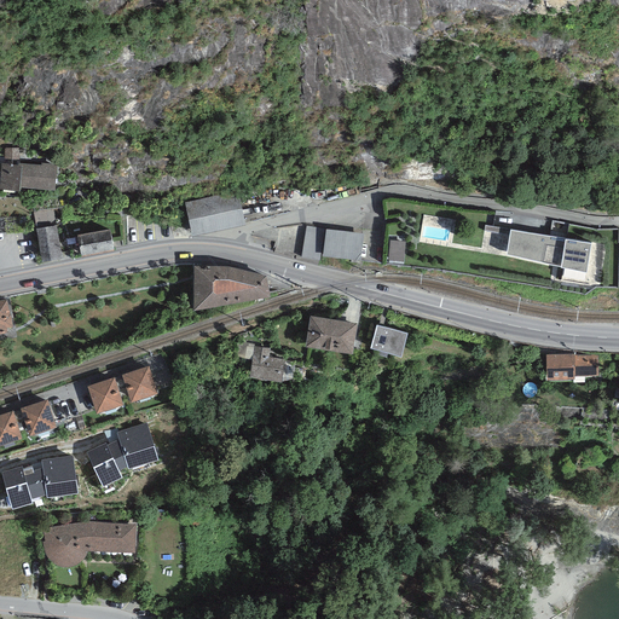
[(5,149),(5,165),(18,166),(18,163),(19,163),(19,149),(5,149)]
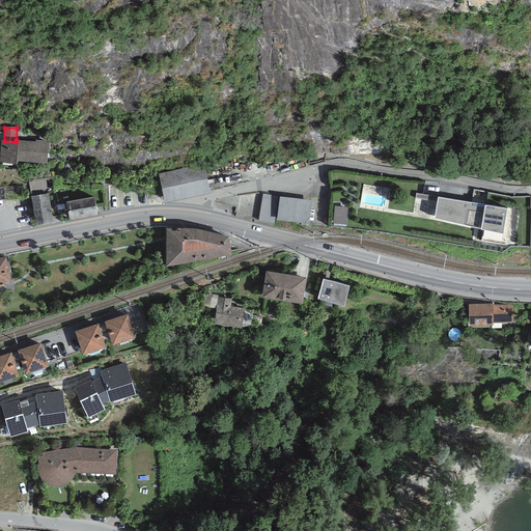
[(17,140),(16,140),(16,142),(4,141),(1,141),(0,151),(0,163),(17,165),(17,161),(48,164),(49,141),(35,140),(35,142),(17,140)]
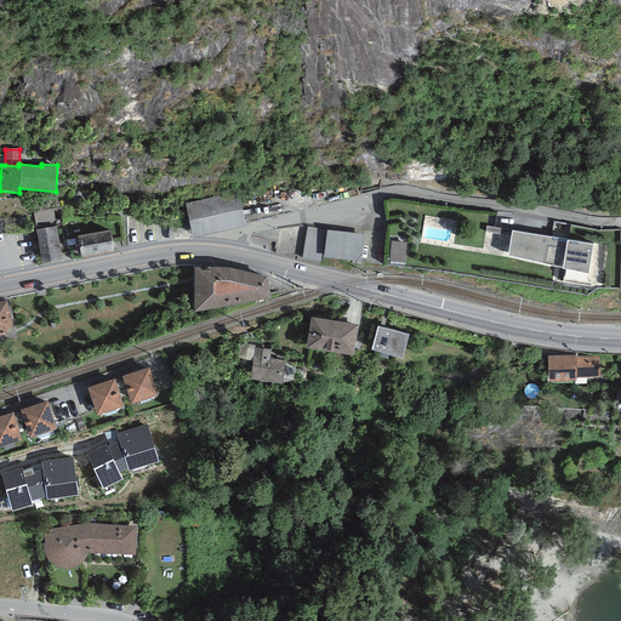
[(192,237),(246,226),(239,193),(184,204),(192,237)]
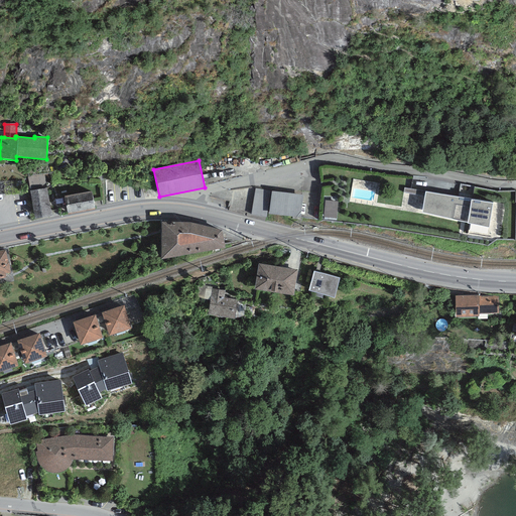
[(407,186),(405,197),(422,200),(424,190),(407,186)]
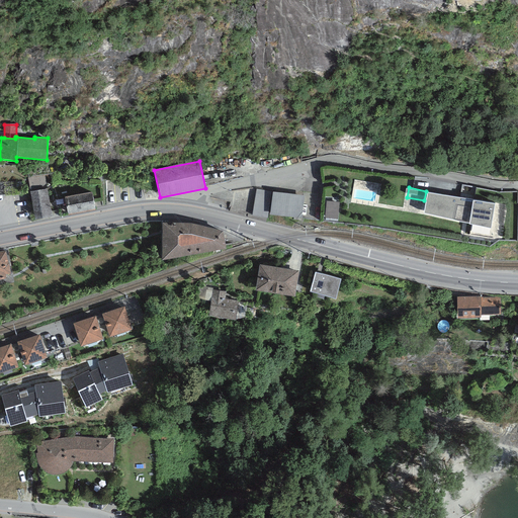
[(47,188),(30,191),(35,221),(52,218),(47,188)]
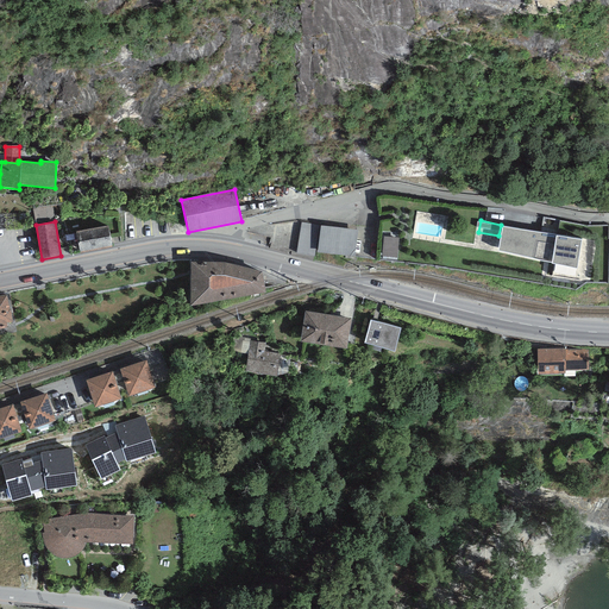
[(296,252),(313,255),(318,226),(301,224),(296,252)]
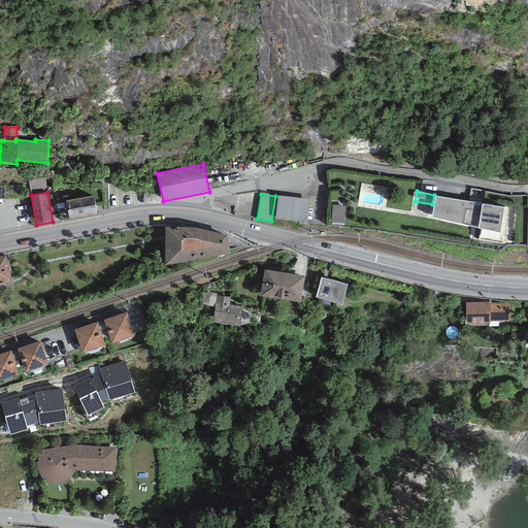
[(94,196),(66,201),(69,220),(97,215),(94,196)]
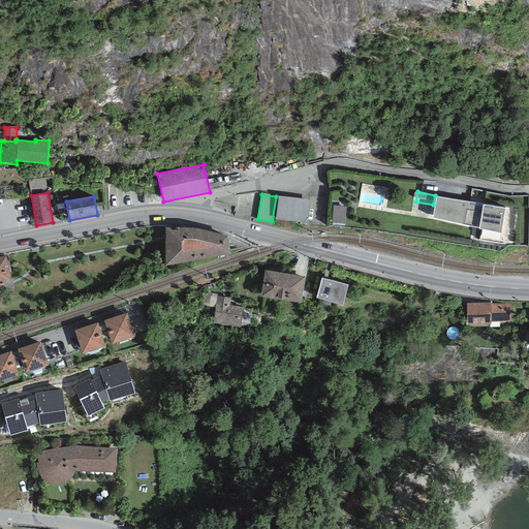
[(276,219),(308,223),(310,200),(279,196),(276,219)]
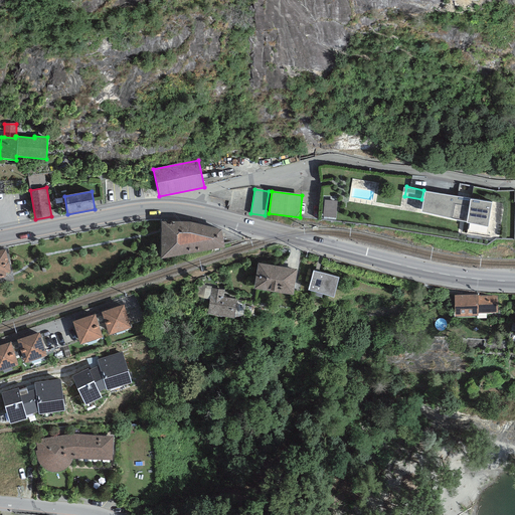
[(424,191),(421,212),(467,221),(466,223),(488,227),(493,203),(424,191)]
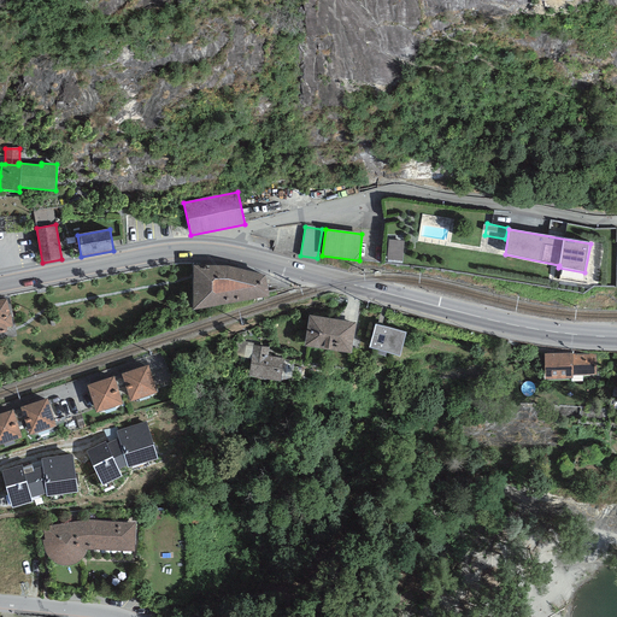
[(404,241),(389,239),(387,260),(403,262),(404,241)]
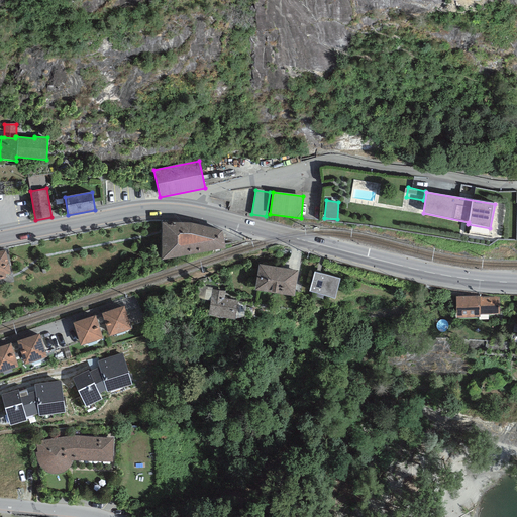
[(162,223),(161,261),(191,255),(191,222),(162,223)]
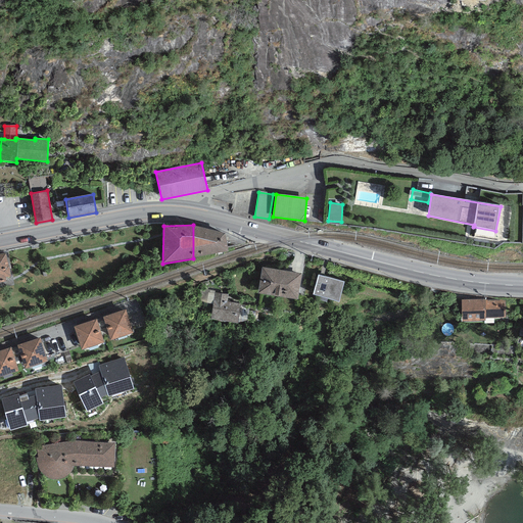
[(225,233),(193,225),(193,258),(228,251),(225,233)]
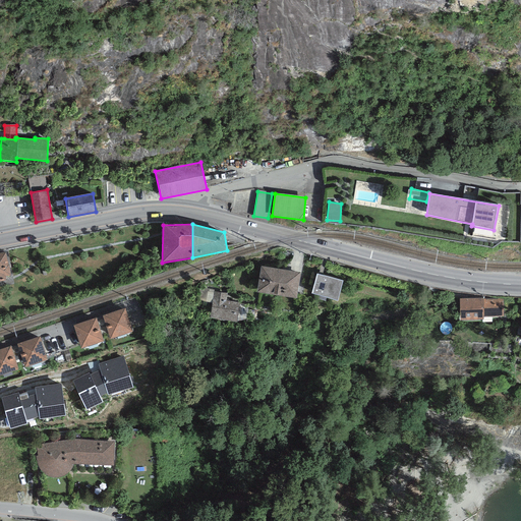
[(0,281),(6,281),(5,276),(10,276),(6,252),(0,252),(0,281)]
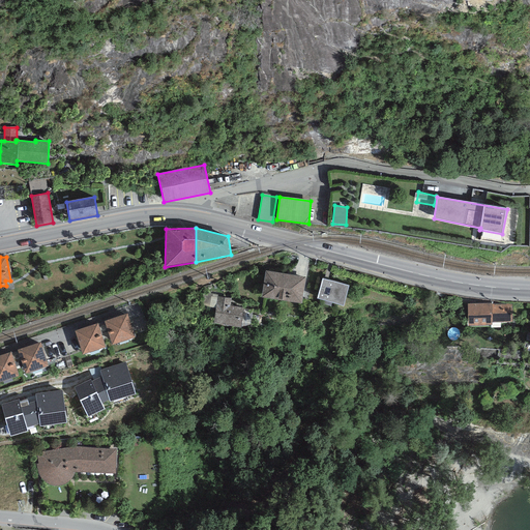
[(305,277),(266,270),(261,296),(301,303),(305,277)]
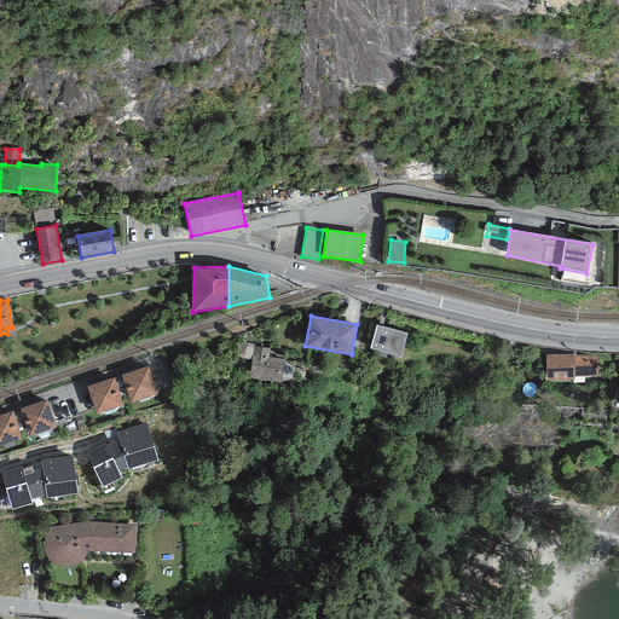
[(408,334),(376,325),(370,350),(401,357),(408,334)]
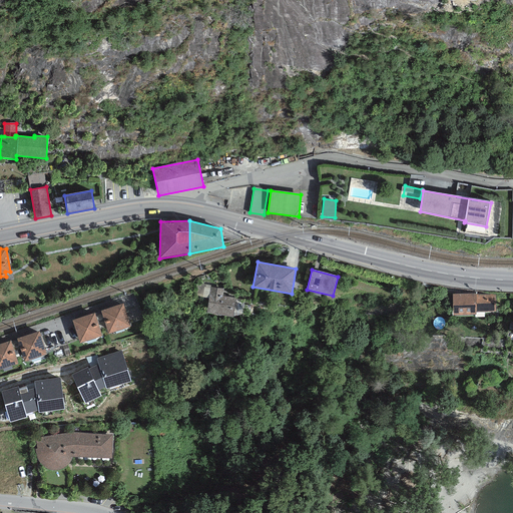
[(210,287),(206,313),(232,317),(235,298),(222,296),(223,289),(210,287)]
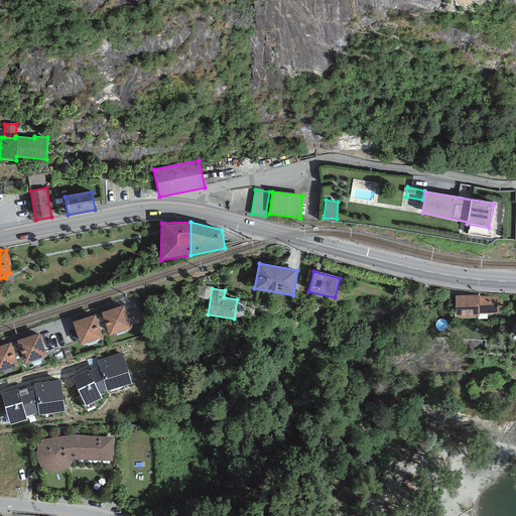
[(479,295),(455,295),(456,317),(479,316),(479,314),(499,313),(499,296),(479,296),(479,295)]
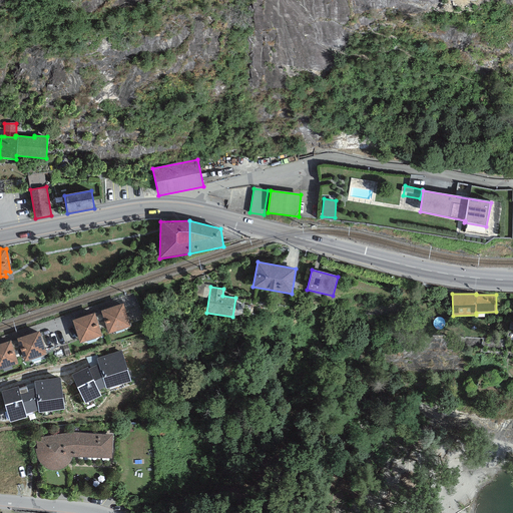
[(100,311),(108,334),(130,327),(123,304),(100,311)]
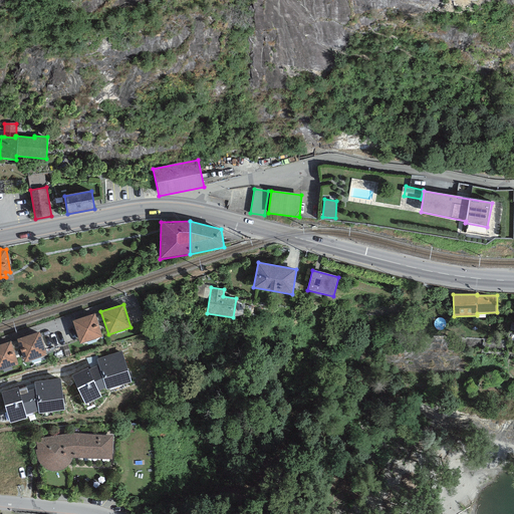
[(72,321),(80,344),(101,336),(94,313),(72,321)]
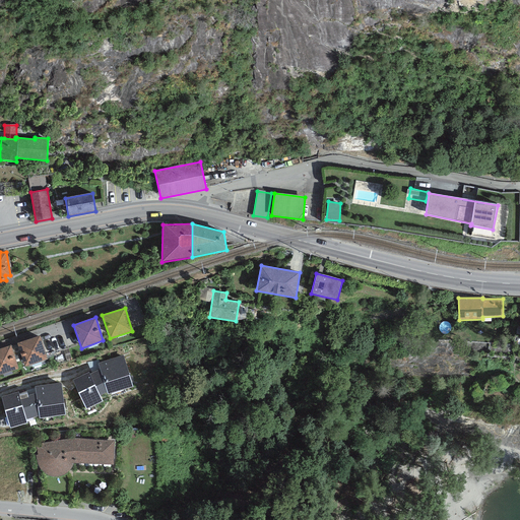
[(47,360),(40,336),(17,343),(24,367),(47,360)]
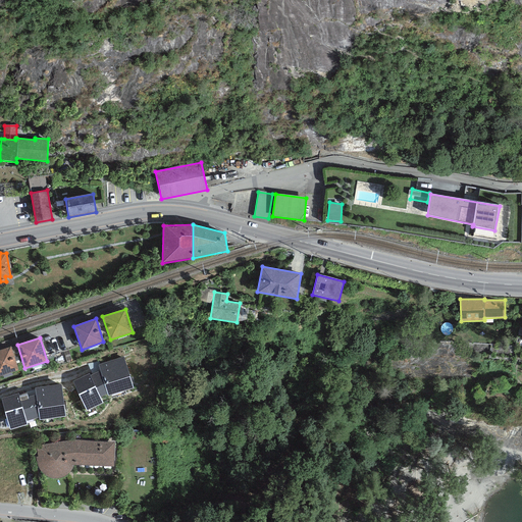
[(0,376),(18,370),(10,347),(0,350),(0,376)]
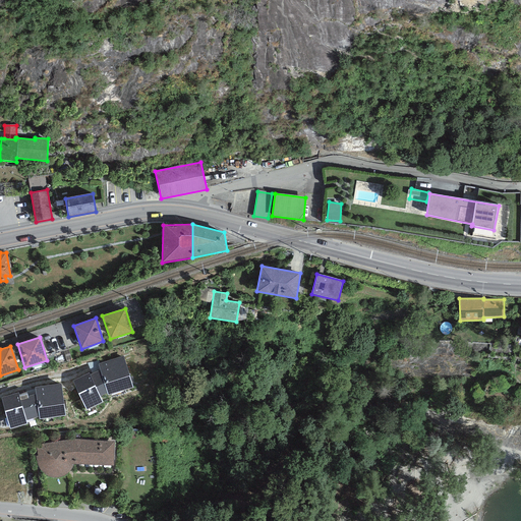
[(73,381),(87,410),(103,402),(100,397),(107,394),(108,395),(133,388),(123,356),(98,364),(100,369),(90,375),(89,373),(73,381)]
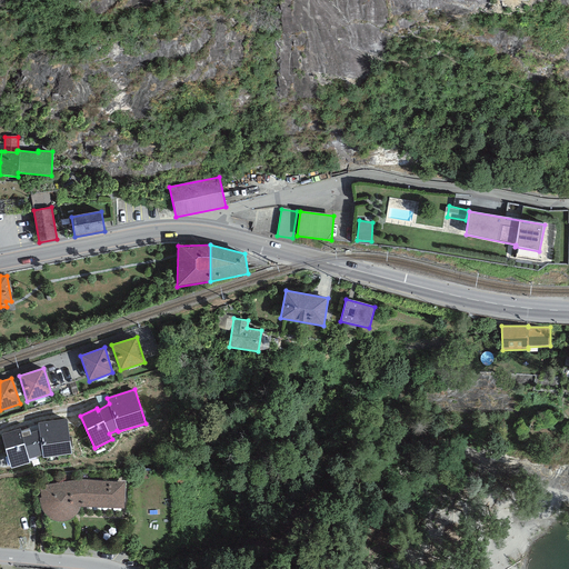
[(1,435),(11,469),(30,463),(28,459),(42,455),(43,458),(72,455),(67,419),(38,423),(39,426),(21,431),(20,429),(1,435)]
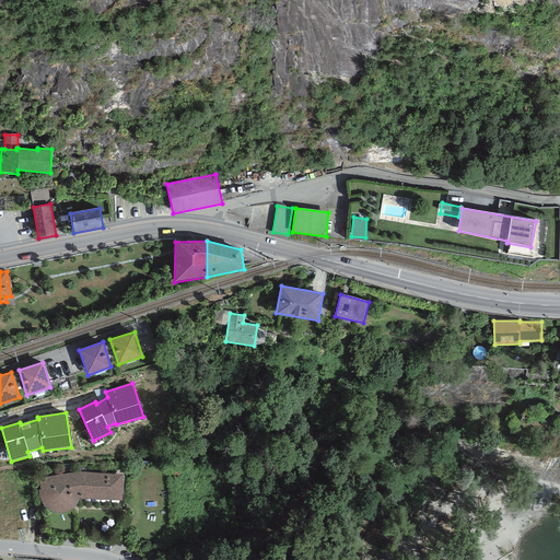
[(121,500),(123,475),(86,473),(79,473),(71,473),(39,478),(41,490),(38,490),(38,493),(39,497),(41,501),(43,505),(46,509),(49,512),(54,514),(58,514),(61,514),(66,513),(70,512),(72,510),(76,506),(77,502),(79,500),(121,500)]
